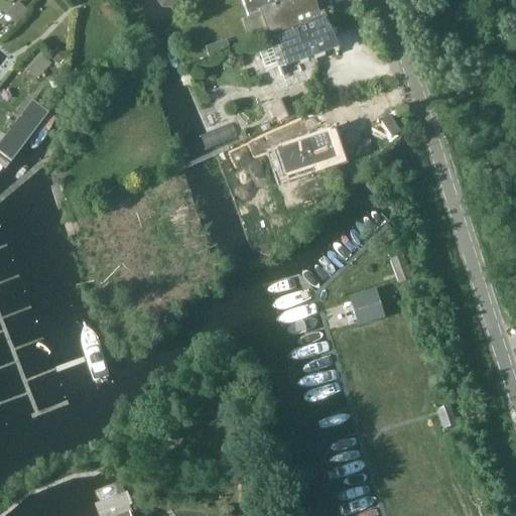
[(259,13),(266,33),(265,34),(266,35),(321,15),(317,4),(312,5),(309,0),(241,0),(248,17),(259,13)]
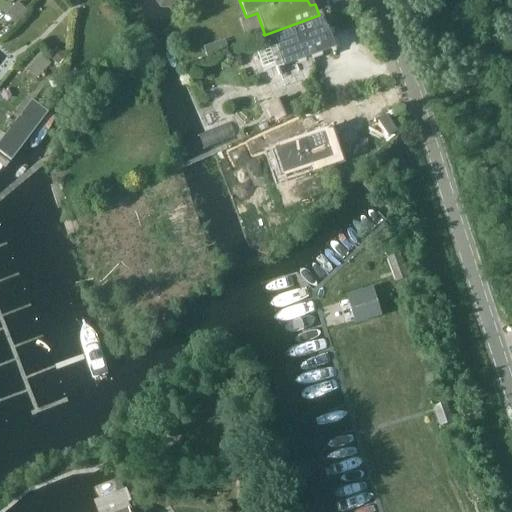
[(265,73),(276,69),(332,49),(325,29),(324,29),(319,15),(264,35),(269,50),(259,54),(265,73)]
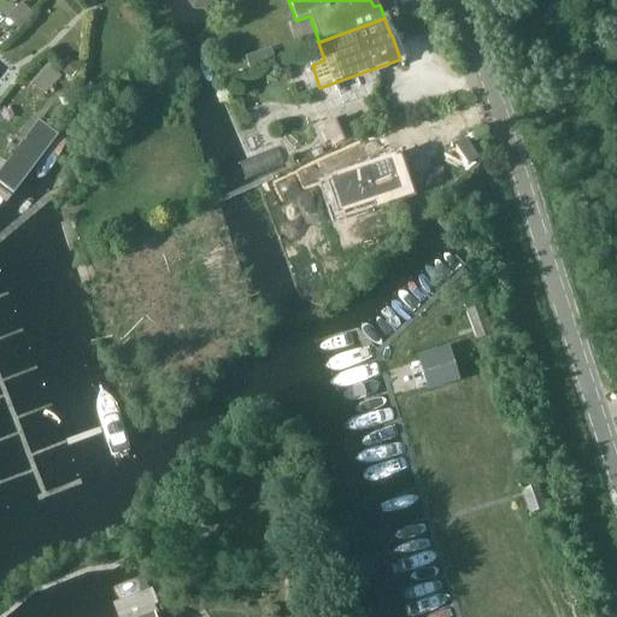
[(29,77),(42,89),(58,72),(45,60),(29,77)]
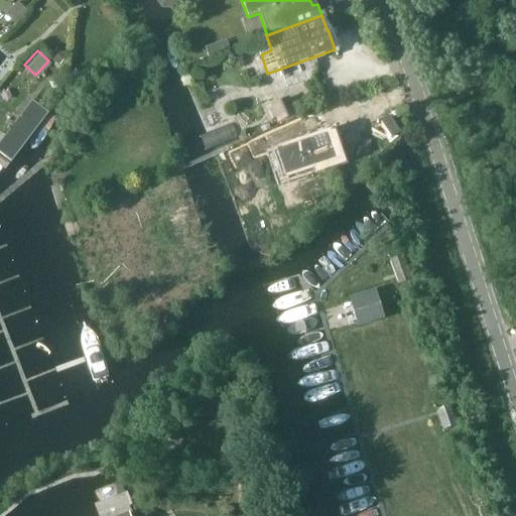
[(278,123),(295,115),(288,98),(271,106),(278,123)]
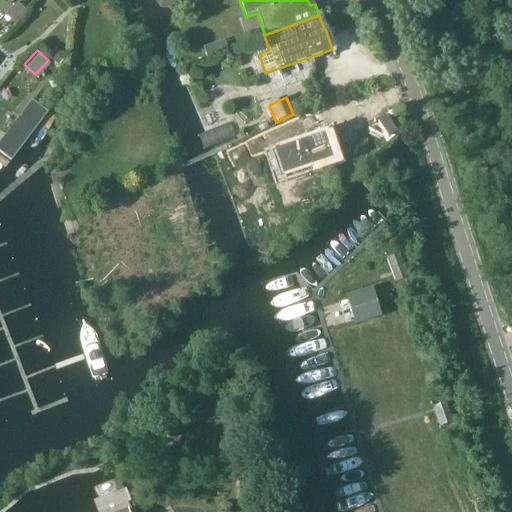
[(0,151),(12,161),(43,120),(28,108),(0,144),(0,151)]
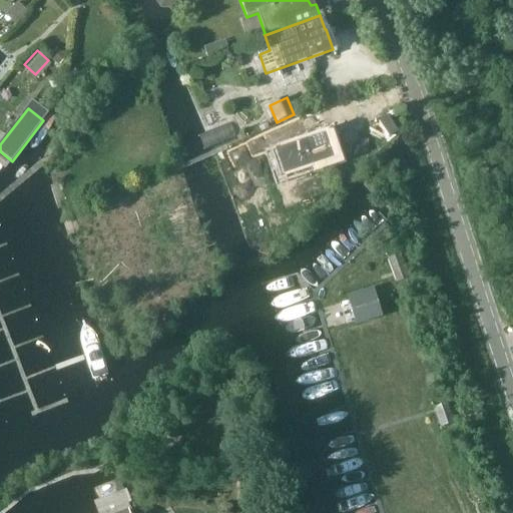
[(286,176),(334,160),(325,132),(277,148),(286,176)]
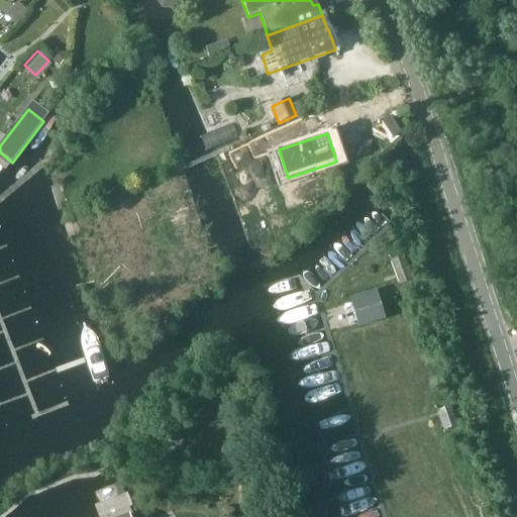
[(401,284),(414,280),(405,255),(393,261),(401,284)]
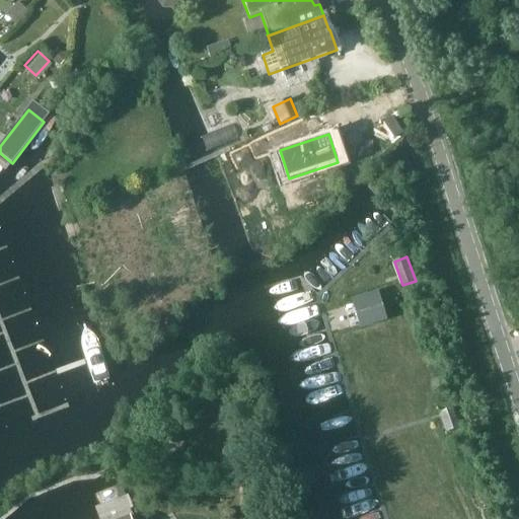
[(355,302),(362,325),(385,318),(378,295),(355,302)]
